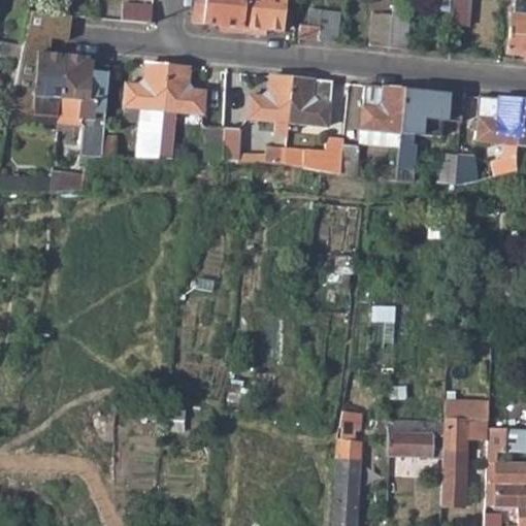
[(195,0),(194,22),(222,24),(222,30),(242,32),(244,0),(195,0)]
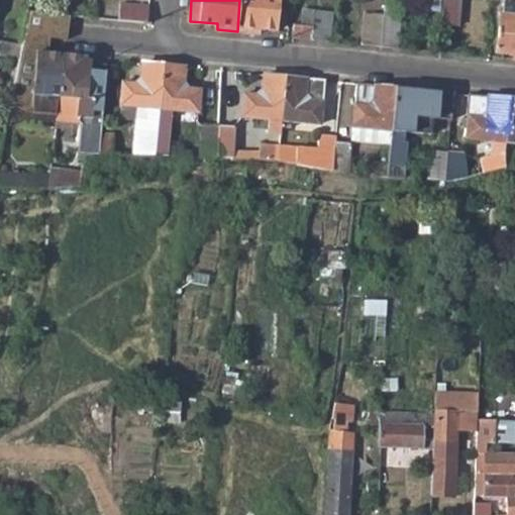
[(239,0),(237,31),(260,34),(261,28),(279,30),(281,0),(239,0)]
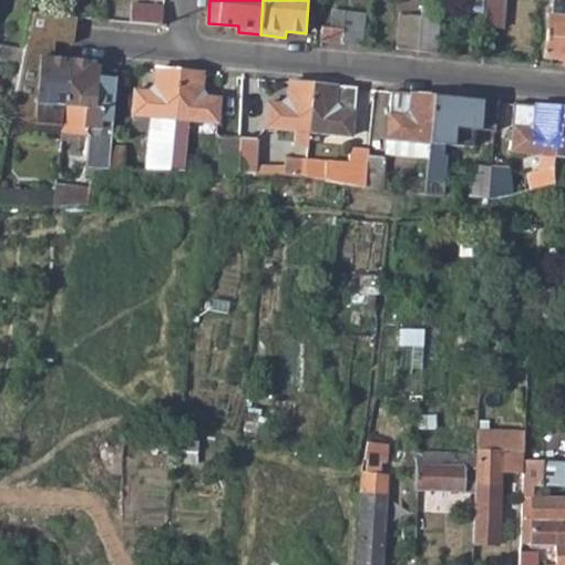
[(473,0),(472,7),(475,7),(474,21),(484,22),(486,0),(473,0)]
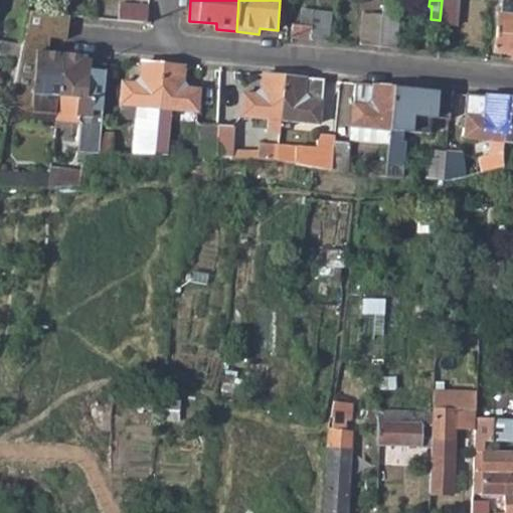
[(442,0),(440,20),(440,23),(459,25),(462,0),(442,0)]
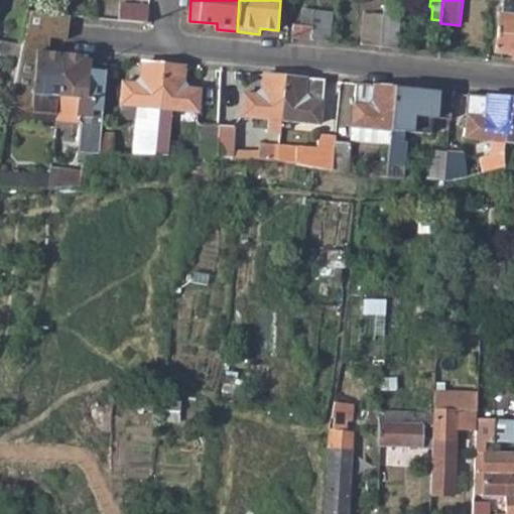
[(507,0),(505,12),(513,13),(513,0),(507,0)]
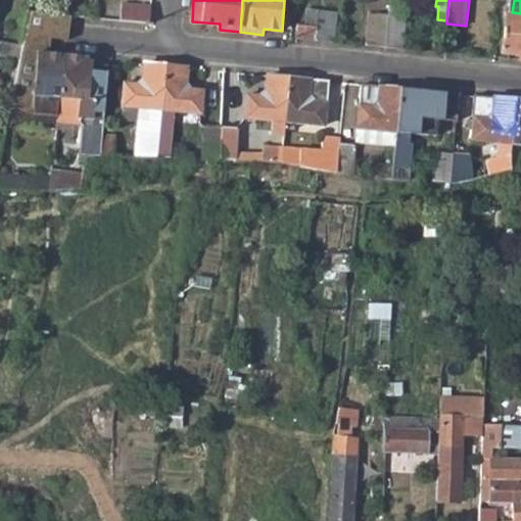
[(123,2),(122,19),(151,22),(152,5),(123,2)]
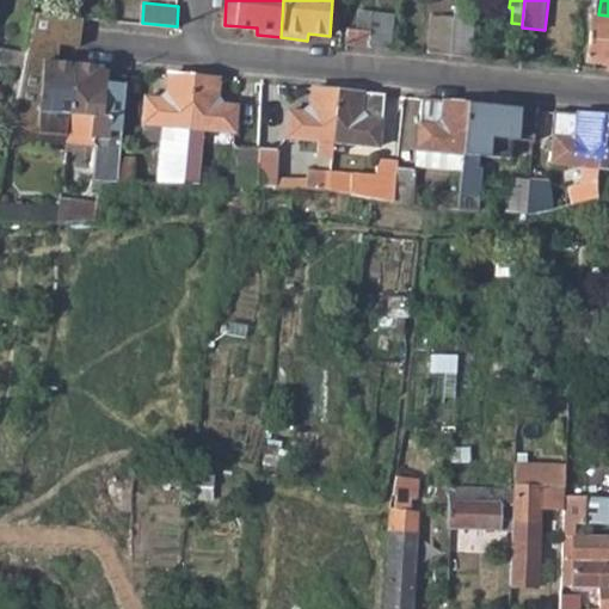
[(455,17),(453,54),(473,55),(478,6),(456,4),(455,17)]
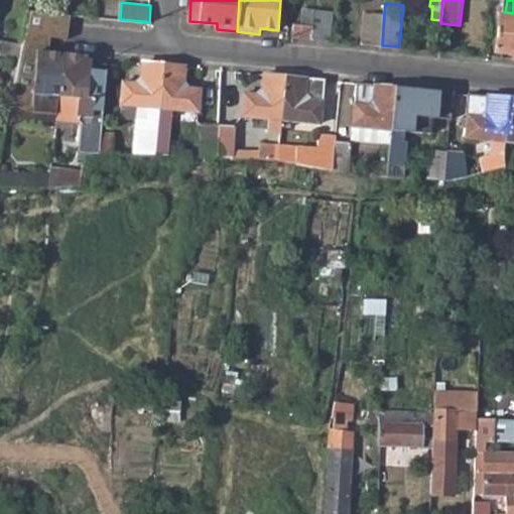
[(294,22),(294,37),(331,40),(334,11),(305,8),(303,23),(294,22)]
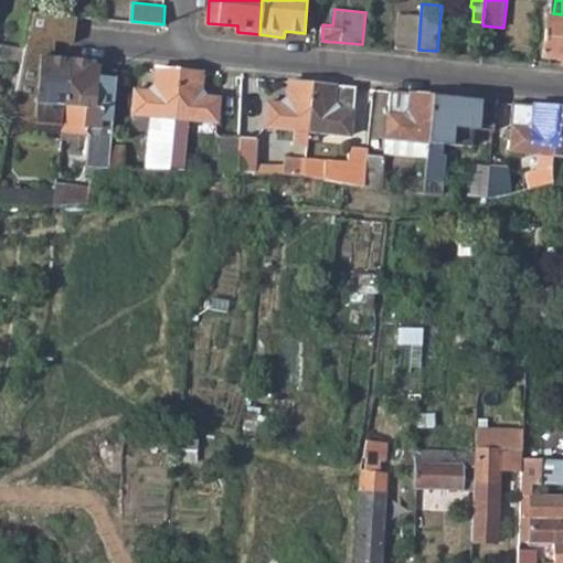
[(10,119),(63,124),(64,119),(70,57),(70,56),(49,54),(50,39),(72,41),(74,20),(31,11),(24,45),(21,60),(10,119)]
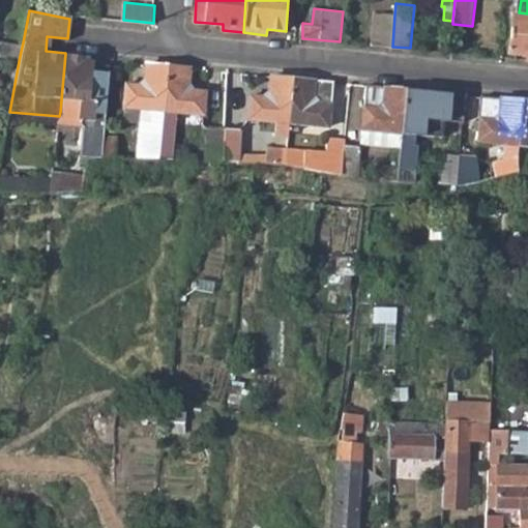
[(376,12),(373,45),(392,47),(394,15),(376,12)]
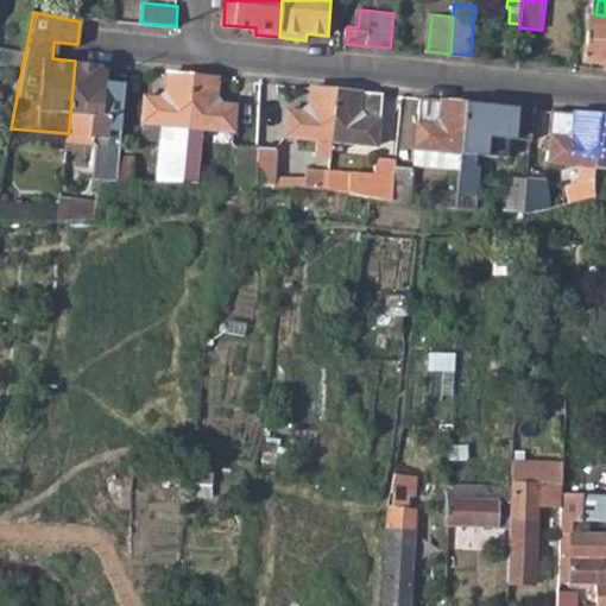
[(591,14),(587,60),(605,61),(605,16),(595,14),(591,14)]
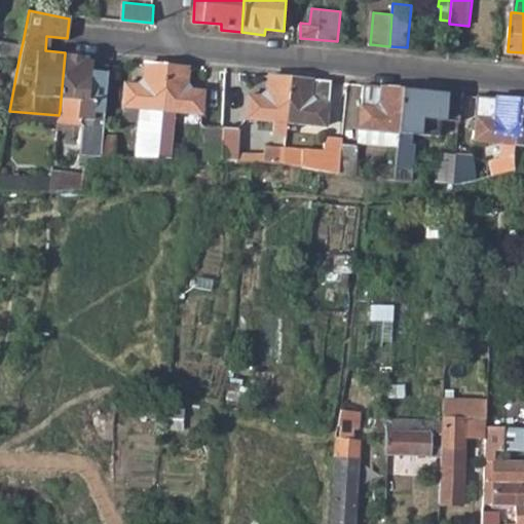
[(0,52),(20,55),(23,42),(0,37),(0,52)]
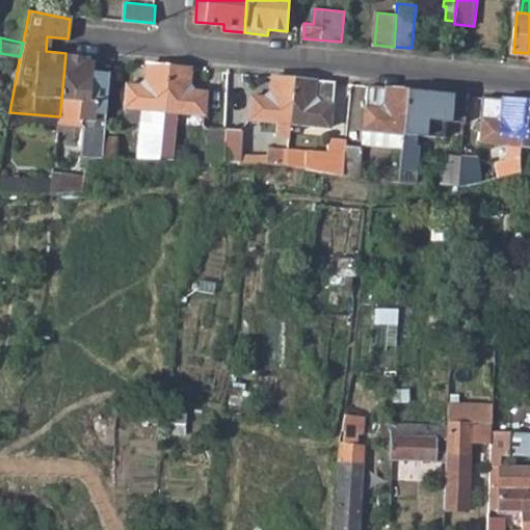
[(60,112),(84,115),(85,100),(108,102),(112,71),(97,70),(97,61),(89,60),(89,56),(65,54),(60,112)]
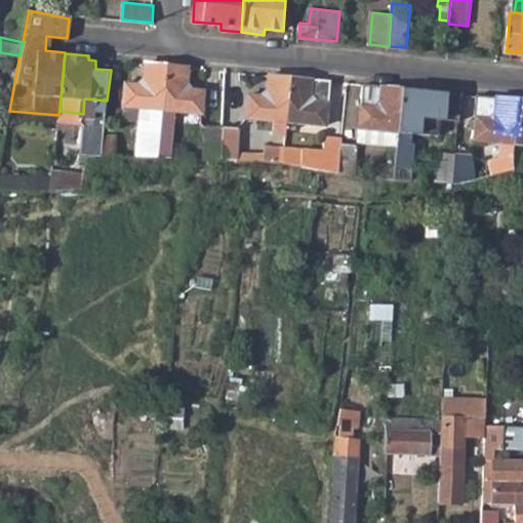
[(127,81),(126,103),(143,105),(136,156),(158,157),(161,132),(163,107),(168,64),(147,62),(146,78),(141,83),(127,81)]
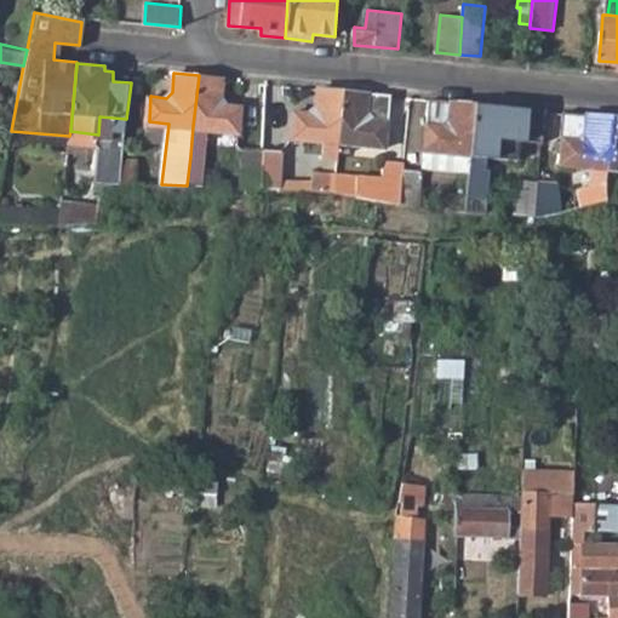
[(199,75),(193,126),(240,130),(242,104),(225,103),(222,97),(224,76),(199,75)]
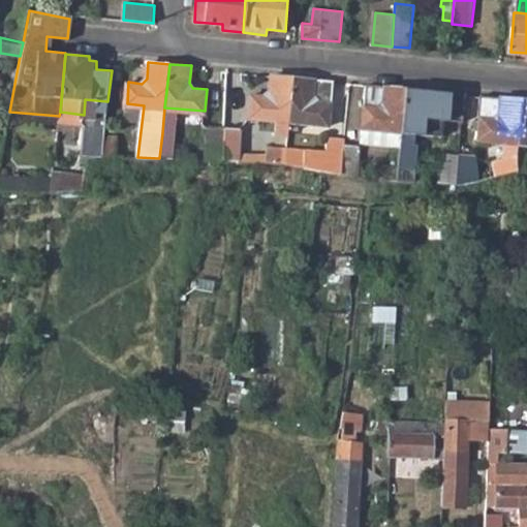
[(253,93),(251,115),(282,118),(282,123),(288,124),(292,75),(273,73),(272,90),(267,95),(253,93)]
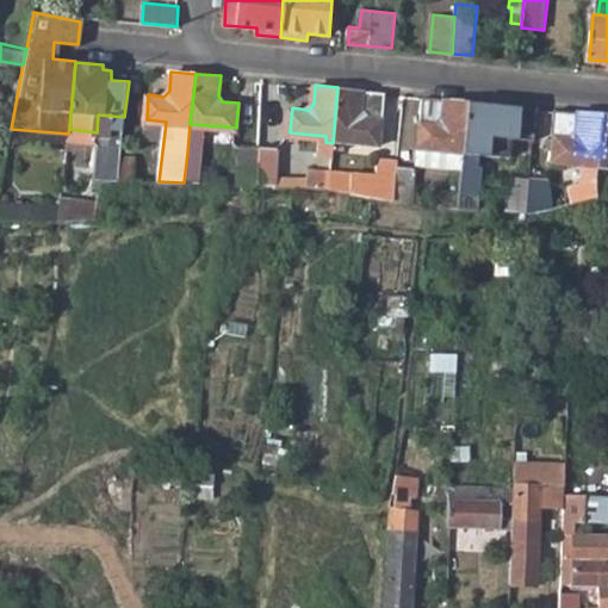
[(337,87),(333,143),(340,144),(340,137),(379,142),(384,91),(337,87)]
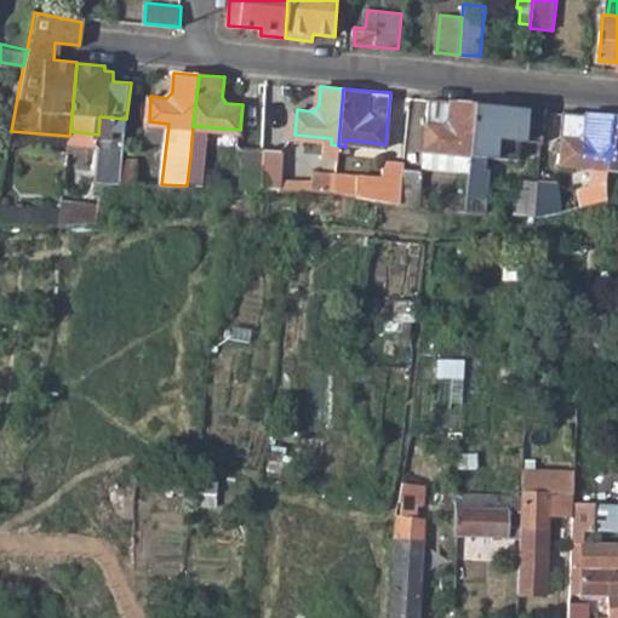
[(430,96),(424,149),(462,153),(461,167),(470,169),(478,101),(430,96)]
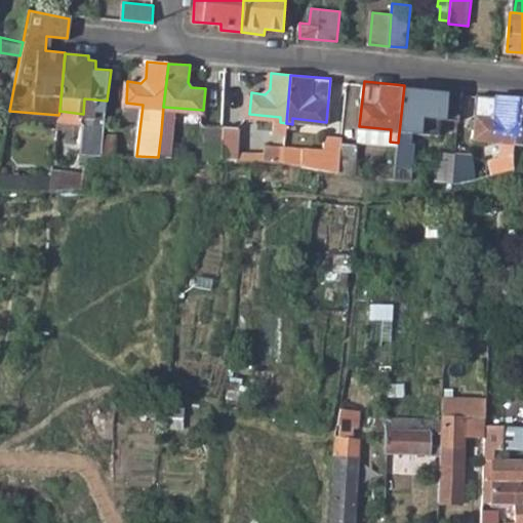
[(396,164),(394,180),(398,182),(412,182),(413,165),(409,165),(413,131),(440,134),(442,118),(459,120),(463,91),(404,85),(398,143),(396,164)]
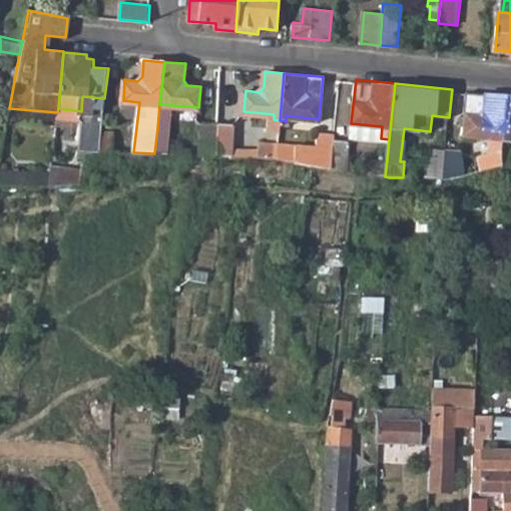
[(467,91),(465,112),(466,112),(465,134),(490,136),(490,150),(482,153),(485,169),(506,164),(501,149),(502,142),(507,95),(467,91)]
